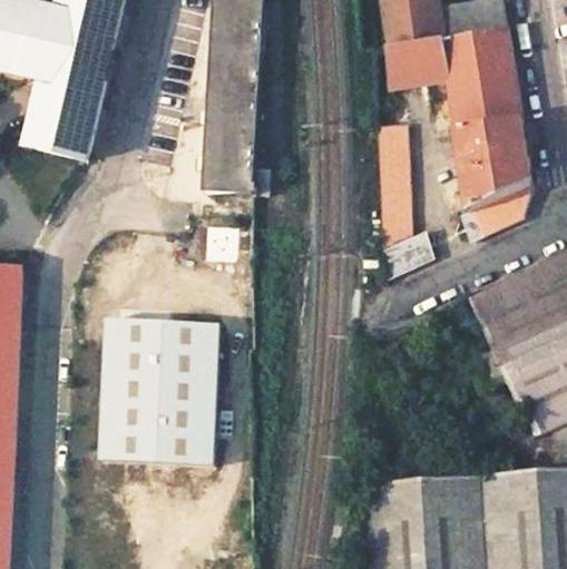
[(61,0),(58,17),(0,5),(0,69),(45,77),(29,148),(89,164),(126,0),(61,0)]
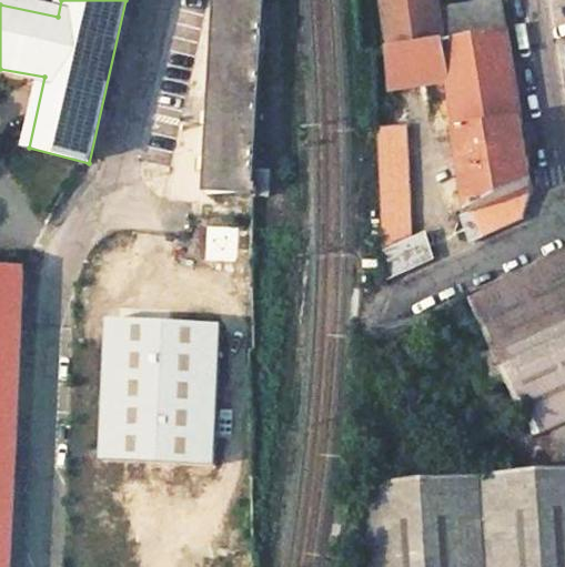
[(256,173),(266,0),(215,0),(204,193),(271,198),(272,175),(256,173)]
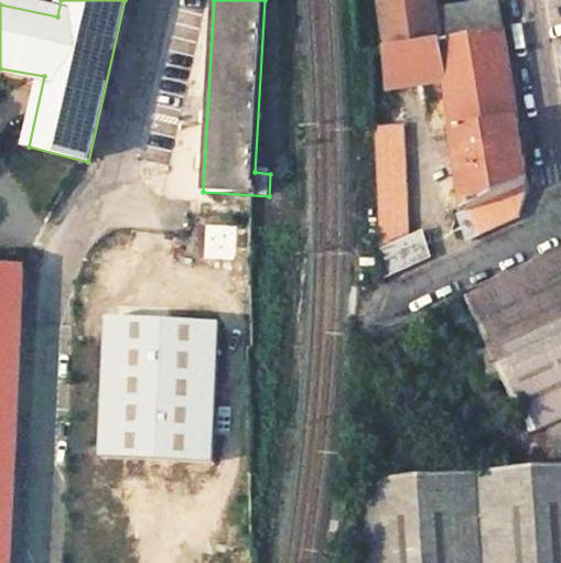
[(373,0),(381,47),(412,43),(435,40),(430,8),(428,0),(373,0)]
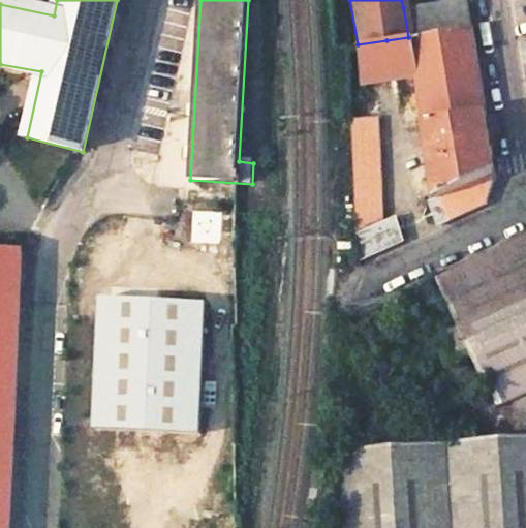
[(447,0),(403,7),(408,37),(468,28),(462,0),(447,0)]
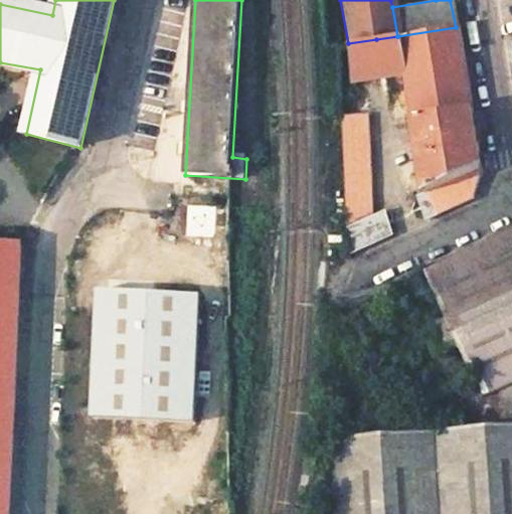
[(401,71),(405,92),(408,115),(468,106),(456,27),(397,36),(376,39),(381,74),(401,71)]
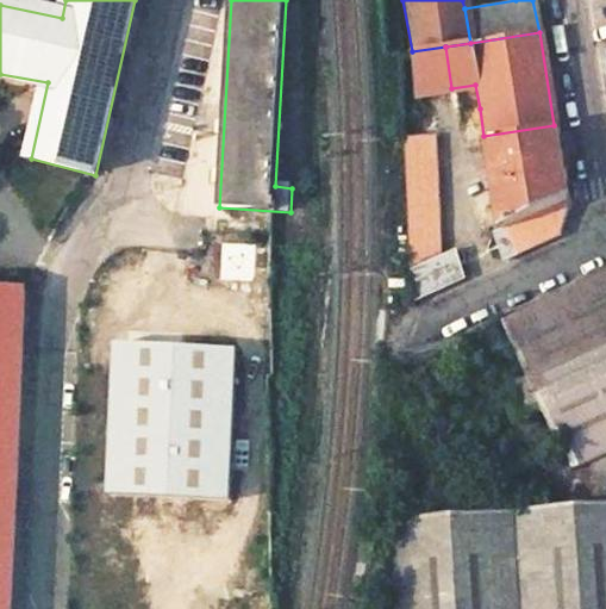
[(412,51),(410,51),(417,94),(451,88),(445,47),(412,51)]
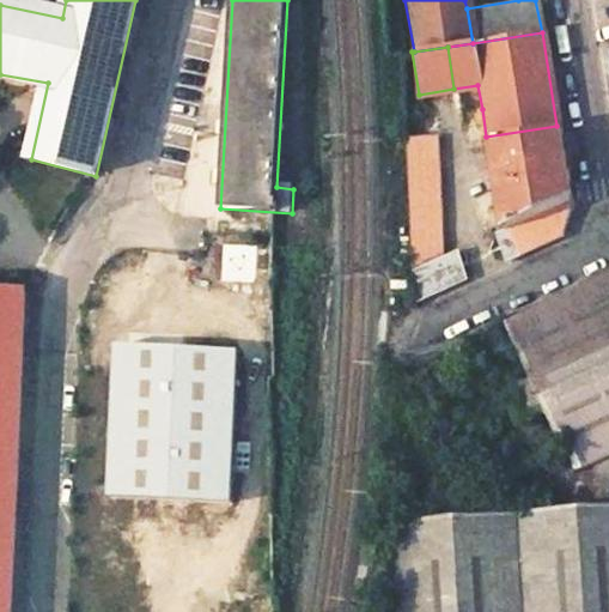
[(482,109),(460,113),(463,141),(486,137),(482,109)]
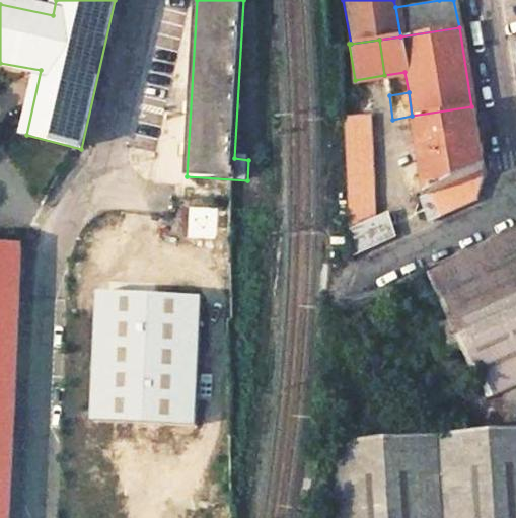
[(471,106),(412,116),(424,193),(482,167),(471,106)]
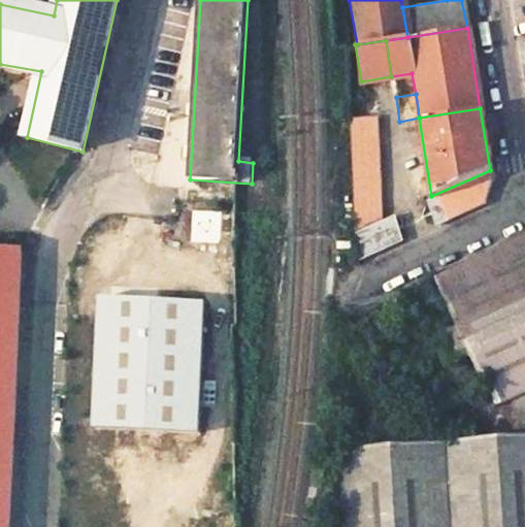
[(402,238),(392,215),(382,219),(375,116),(349,117),(352,172),(355,216),(356,259),(402,238)]
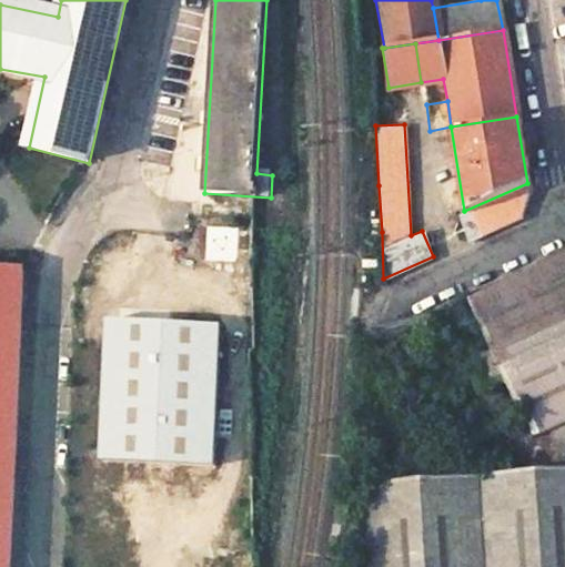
[(518,218),(527,183),(464,211),(455,215),(468,241),(518,218)]
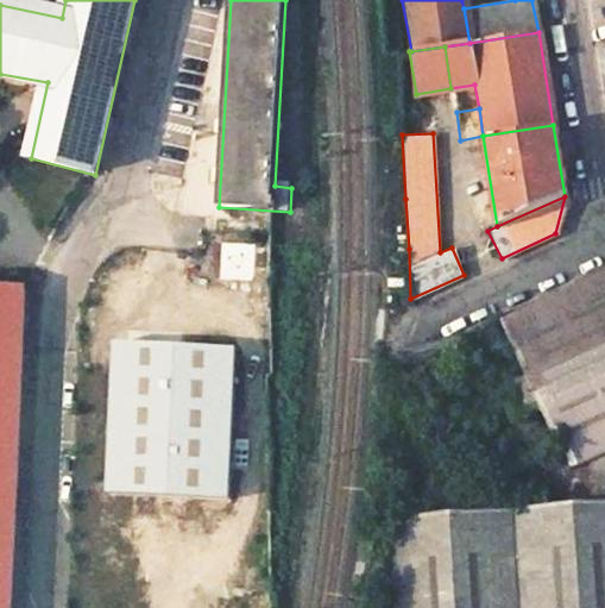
[(540,405),(560,447),(568,465),(586,458),(596,478),(604,475),(604,273),(500,321),(527,377),(505,386),(518,415),(540,405)]
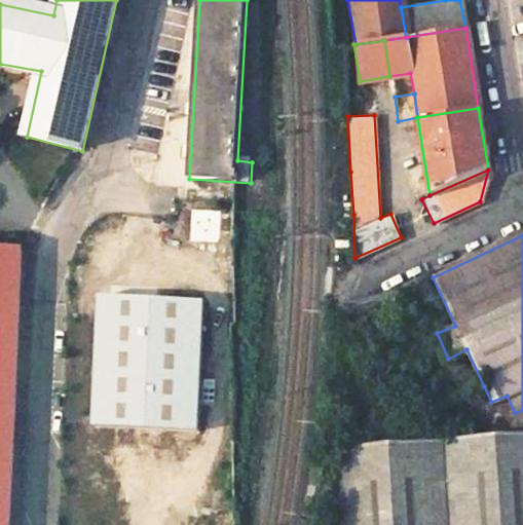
[(0,524),(15,524),(29,250),(0,248),(0,524)]
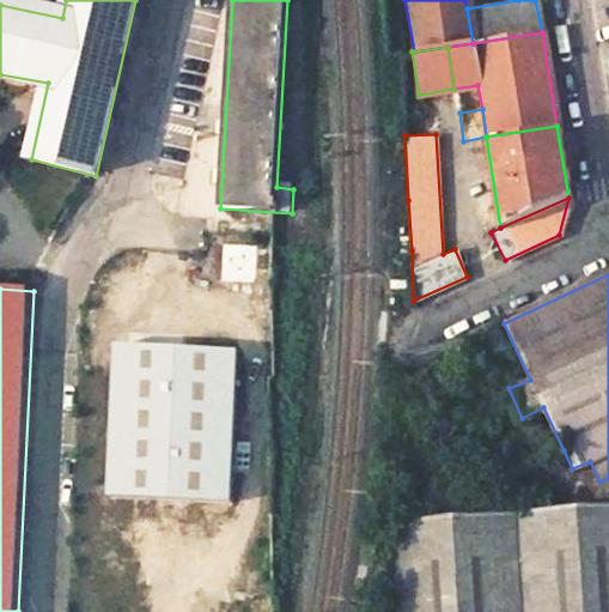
[(236,353),(115,347),(107,498),(229,504),(236,353)]
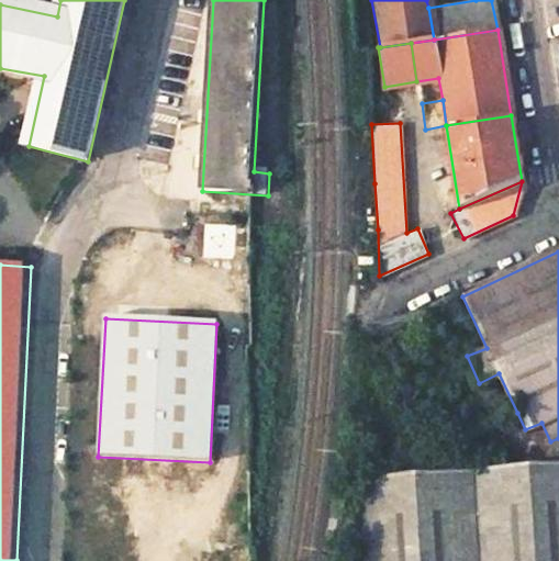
[(376,337),(379,347),(388,343),(383,334),(376,337)]
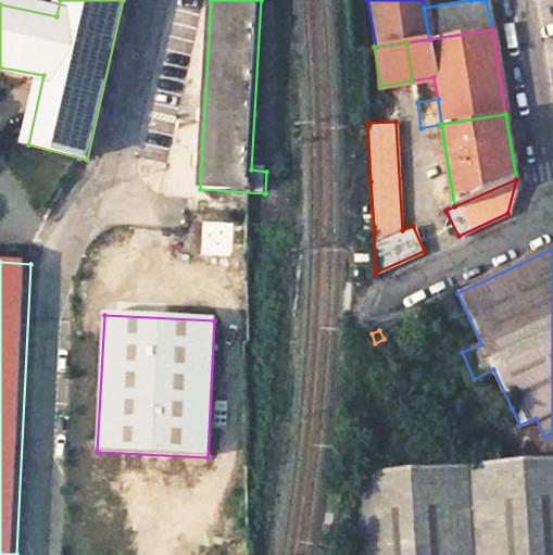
[(356,484),(359,533),(360,554),(552,554),(552,455),(385,466),(384,456),(360,455),(362,468),(355,468),(356,484)]
